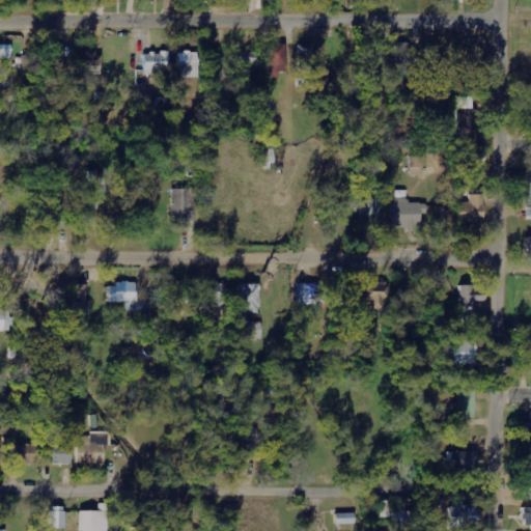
[(415,44),(395,44),(396,73),(416,73),(415,44)]
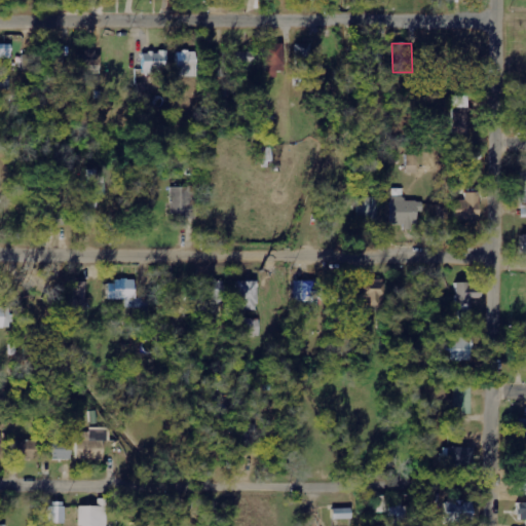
[(0,59),(11,59),(11,44),(0,44),(0,59)]
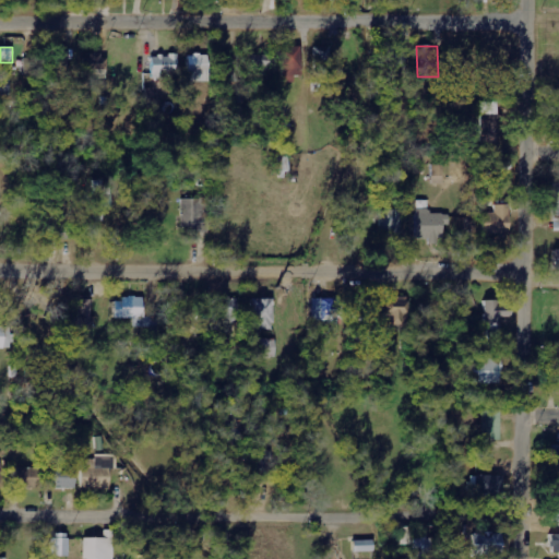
[(281,47),(282,83),(294,82),(294,76),(302,75),(300,47),(281,47)]
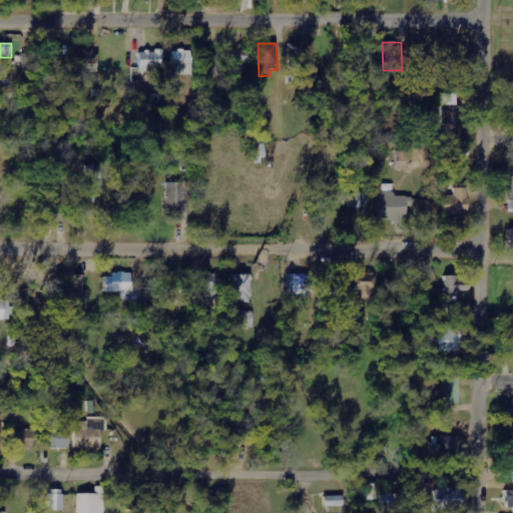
[(289,43),(289,67),(303,67),(303,43),(289,43)]
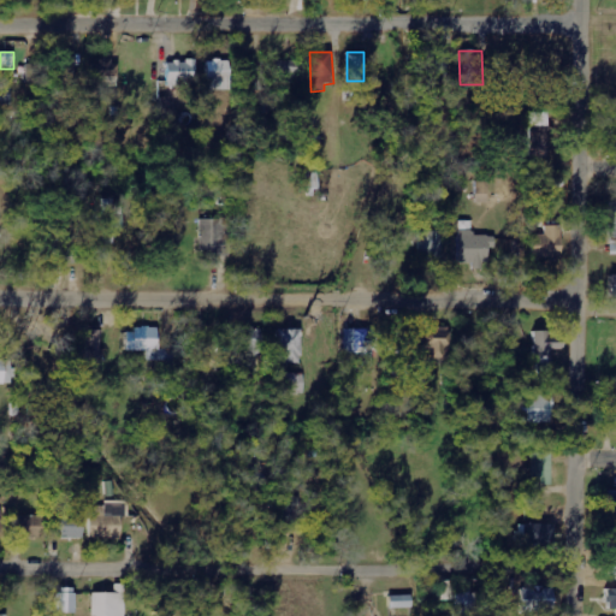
[(81,88),(78,57),(58,58),(60,89),(81,88)]
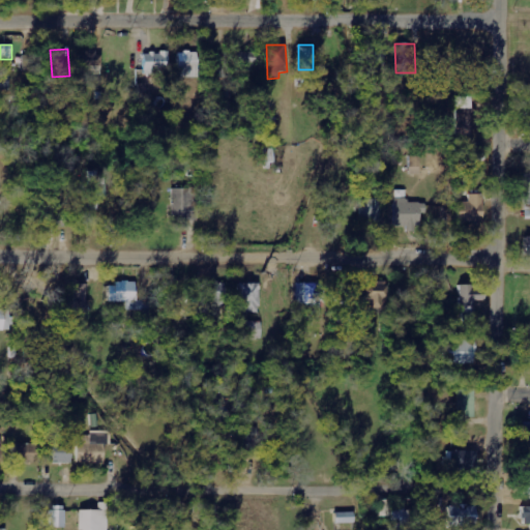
[(80,52),(79,72),(100,74),(101,53),(80,52)]
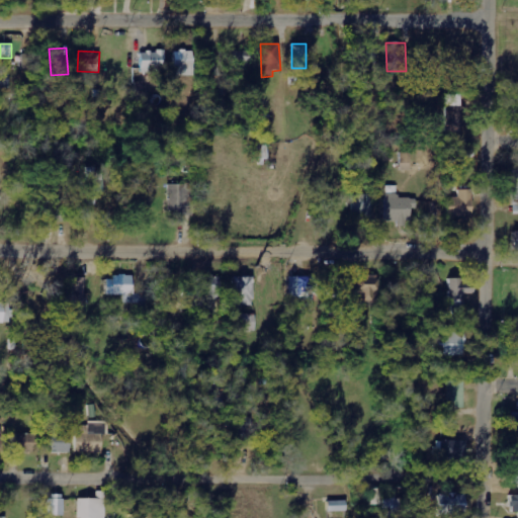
[(192,51),(174,51),(173,72),(192,72),(192,51)]
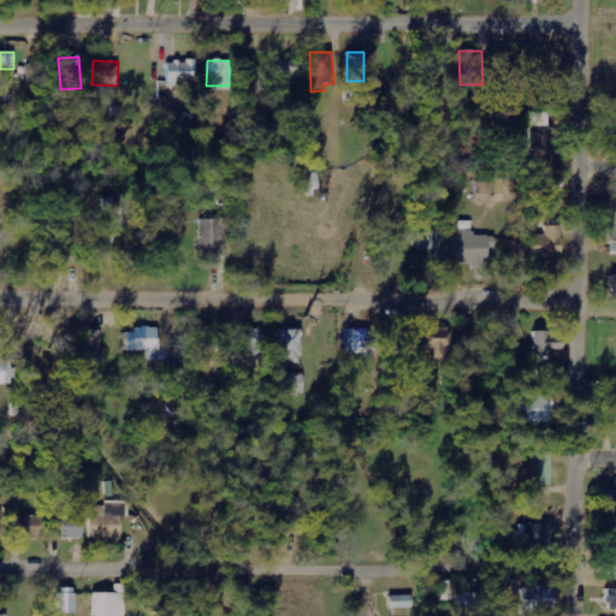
[(252,87),(301,87),(301,61),(252,60),(252,87)]
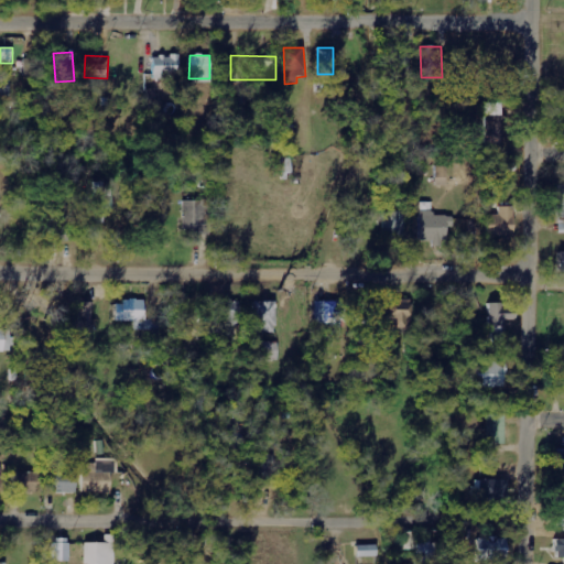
[(179,56),(153,56),(153,78),(179,78),(179,56)]
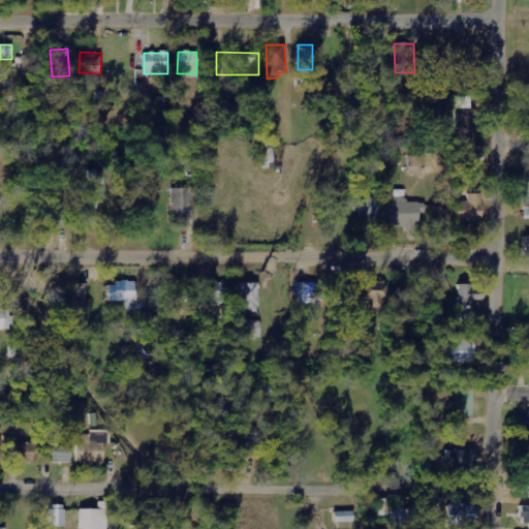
[(0,91),(8,91),(8,76),(1,76),(1,73),(0,73),(0,91)]
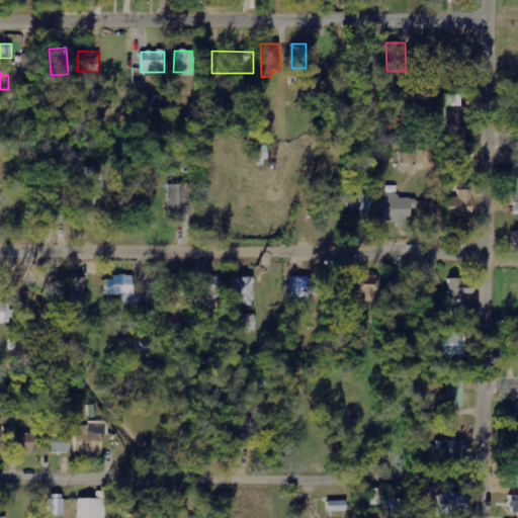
[(444,131),(461,131),(462,107),(445,106),(444,131)]
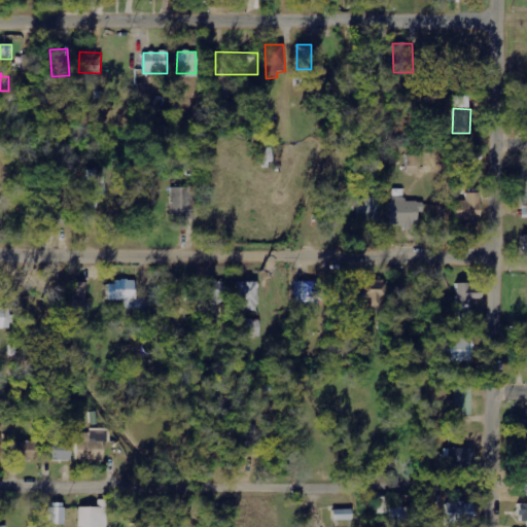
[(409,156),(409,174),(418,174),(418,155),(409,156)]
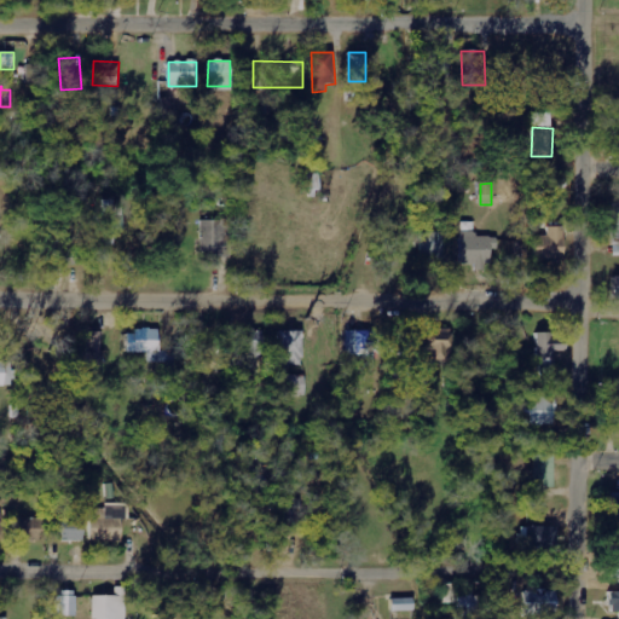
[(114,230),(123,230),(123,202),(103,202),(103,246),(114,246),(114,230)]
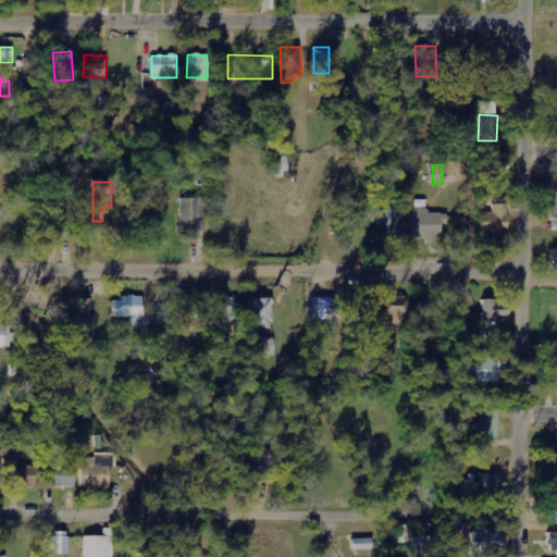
[(181,231),(207,231),(208,198),(181,198),(181,231)]
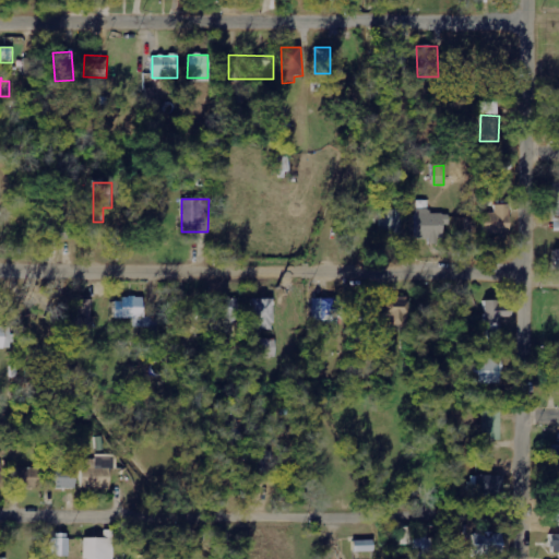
[(510,234),(510,205),(494,205),(494,213),(483,213),(484,234),(510,234)]
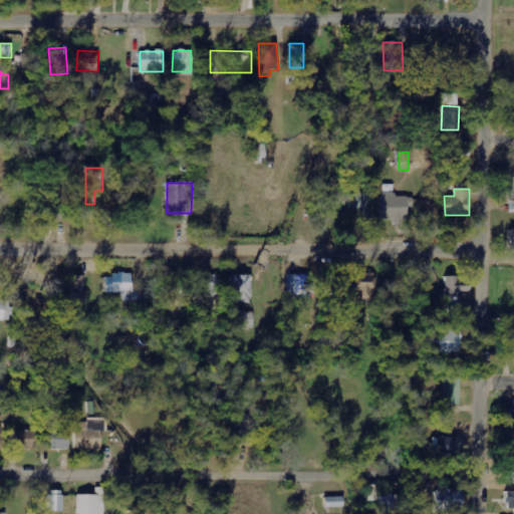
[(396,197),(396,192),(381,192),(381,220),(395,220),(395,223),(408,223),(408,212),(413,212),(413,197),(396,197)]
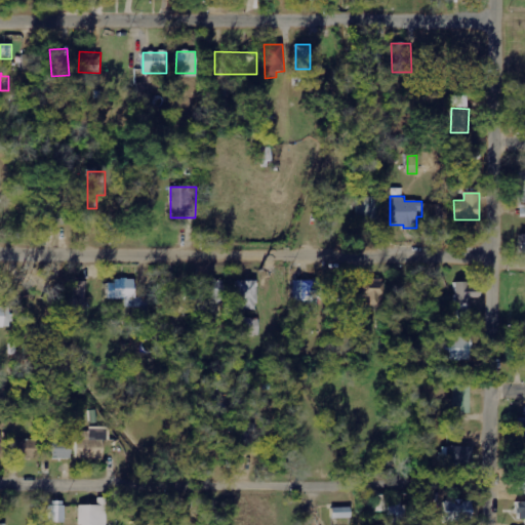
[(377,197),(357,197),(357,224),(377,224),(377,197)]
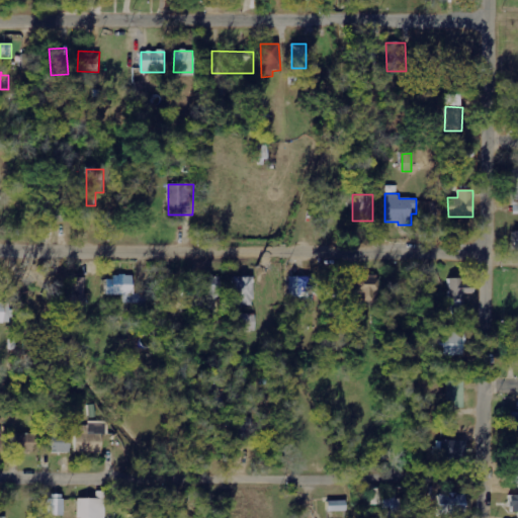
[(123,295),(123,303),(134,303),(135,276),(106,276),(106,295),(123,295)]
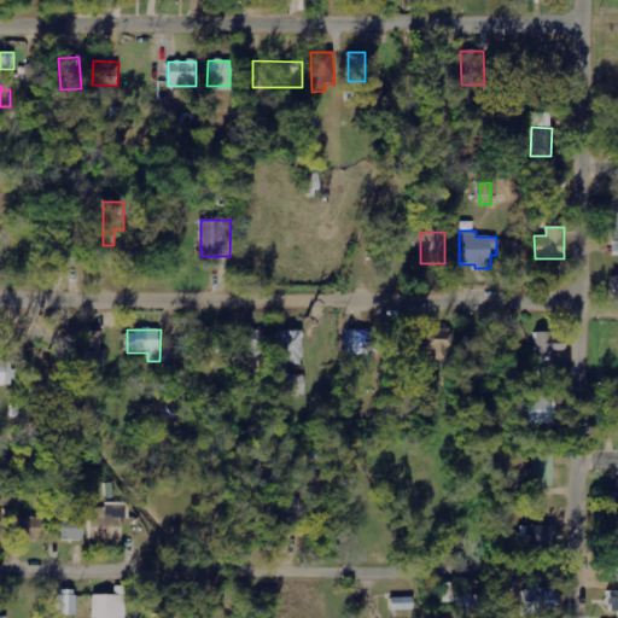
[(262,331),(238,330),(237,350),(250,351),(250,356),(261,357),(262,331)]
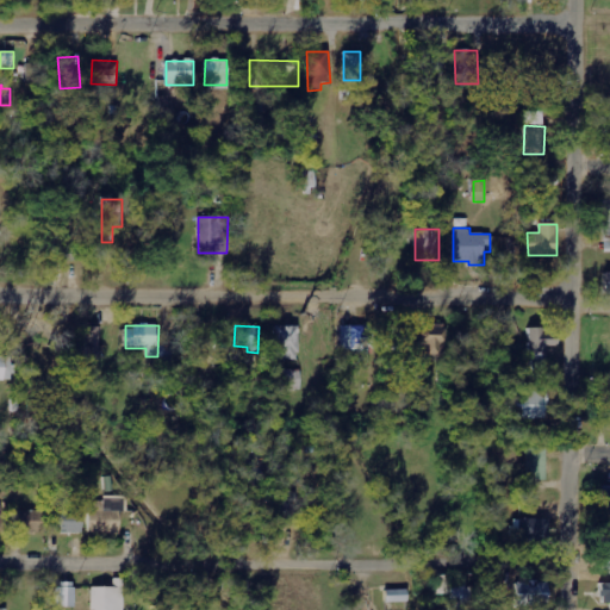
[(419,362),(443,362),(443,325),(415,325),(415,342),(419,342),(419,362)]
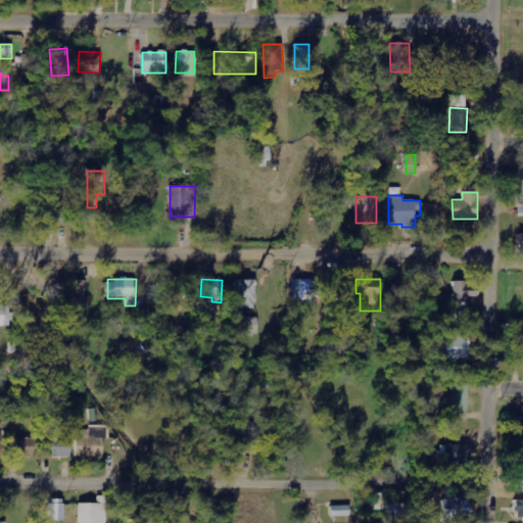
[(255,280),(235,280),(235,308),(254,308),(255,280)]
